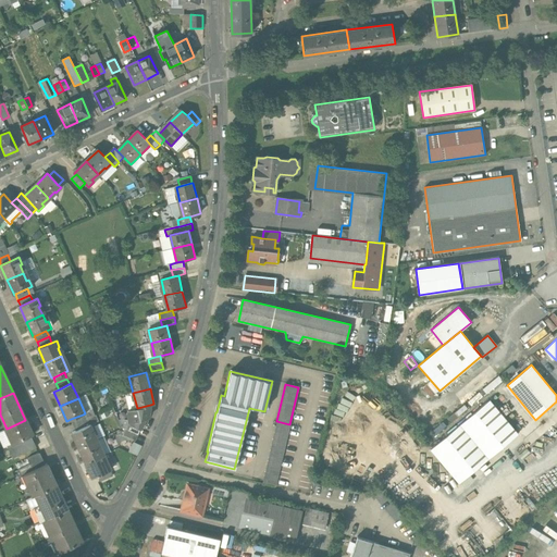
[(490,399),(431,449),(459,484),(519,434),(490,399)]
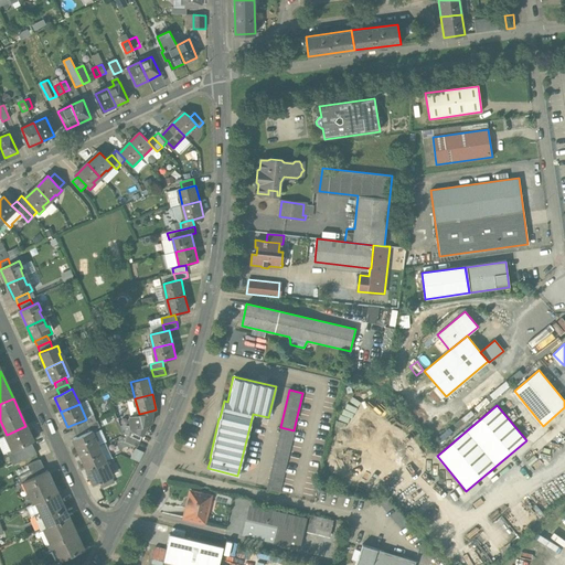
[(139,414),(131,416),(134,428),(151,424),(152,411),(139,414)]
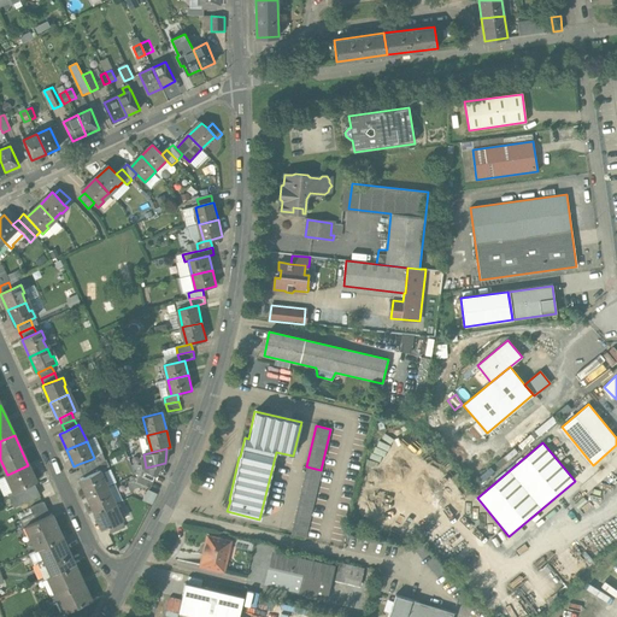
[(92,459),(78,464),(81,471),(94,465),(92,459)]
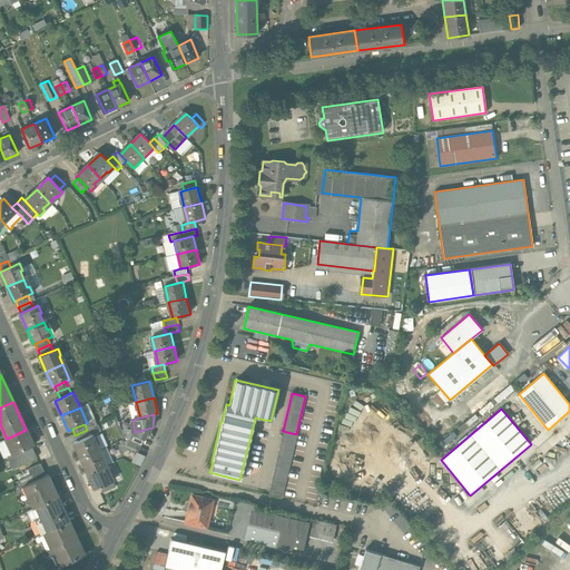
[(26,430),(7,439),(13,454),(31,445),(33,444),(26,430)]
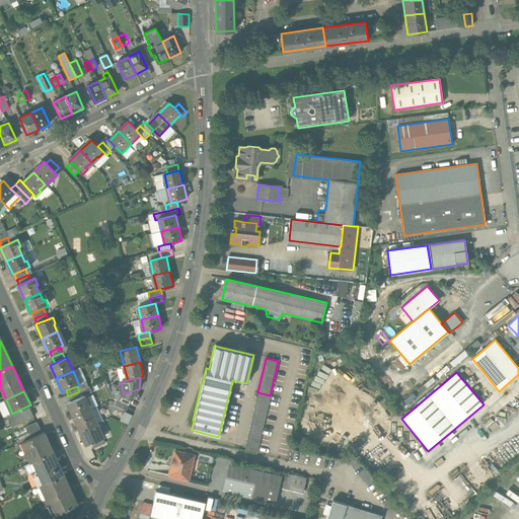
[(79,391),(68,396),(71,401),(82,396),(79,391)]
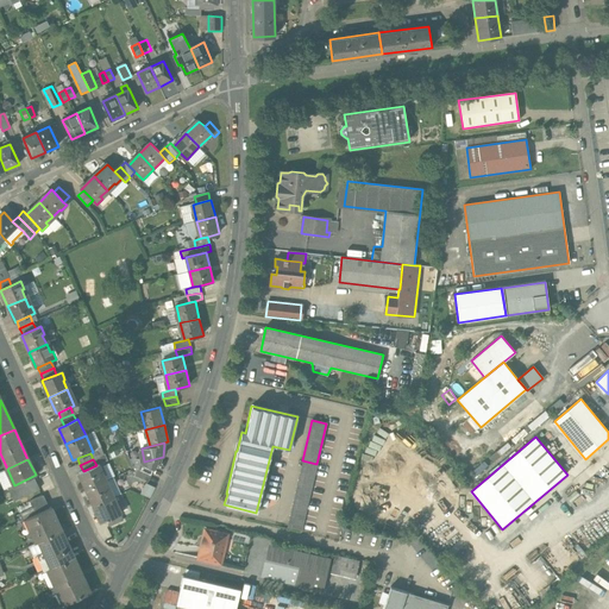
[(302,460),(287,529),(301,532),(316,464),(302,460)]
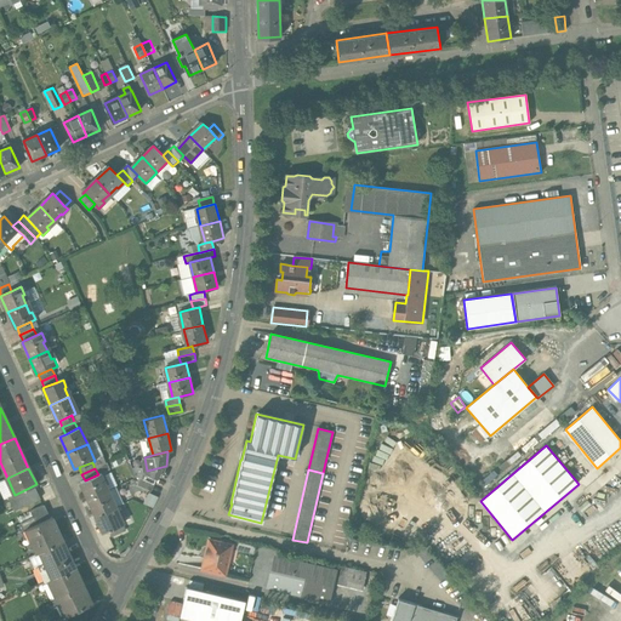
[(157,478),(143,472),(141,479),(154,484),(157,478)]
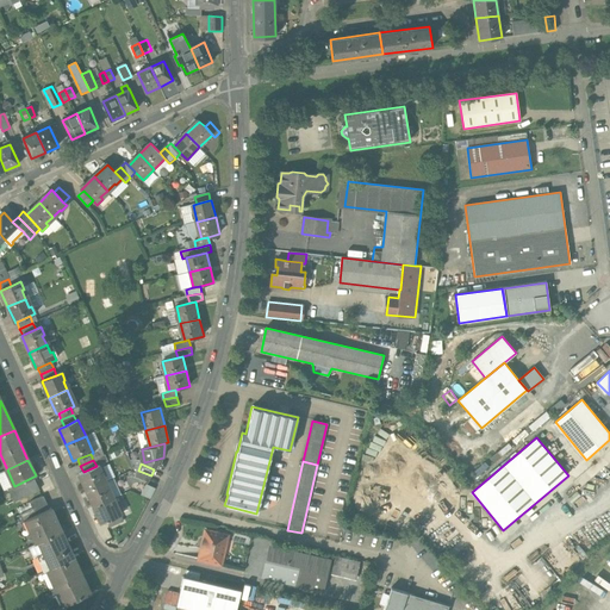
[(83,472),(79,474),(87,491),(106,481),(99,466),(83,472)]
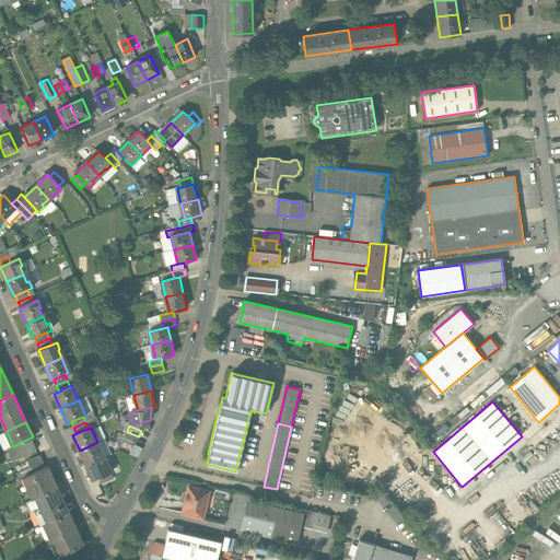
[(139,436),(127,432),(124,438),(136,443),(139,436)]
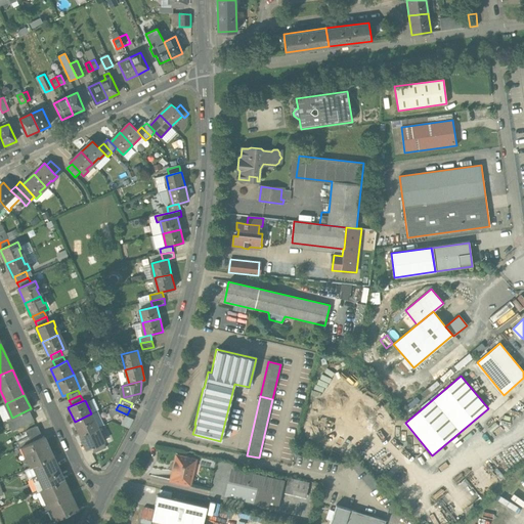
[(12,418),(6,420),(11,431),(34,421),(29,409),(12,418)]
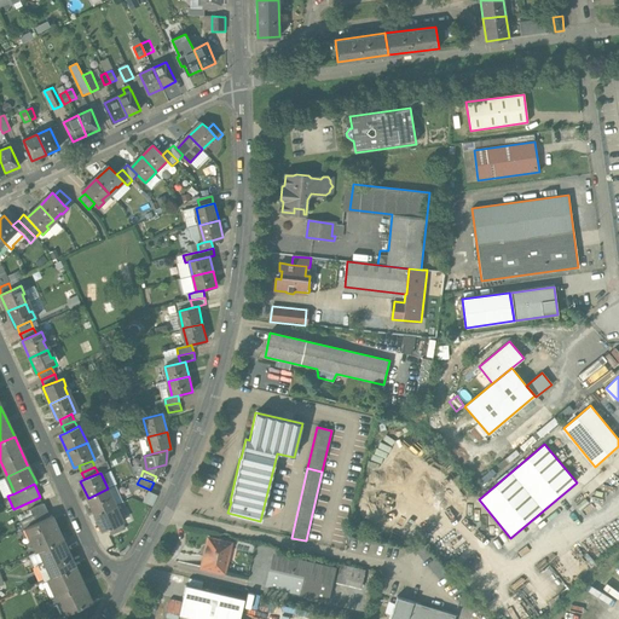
[(108,489),(88,498),(96,515),(115,505),(113,505),(109,497),(111,497),(108,489)]
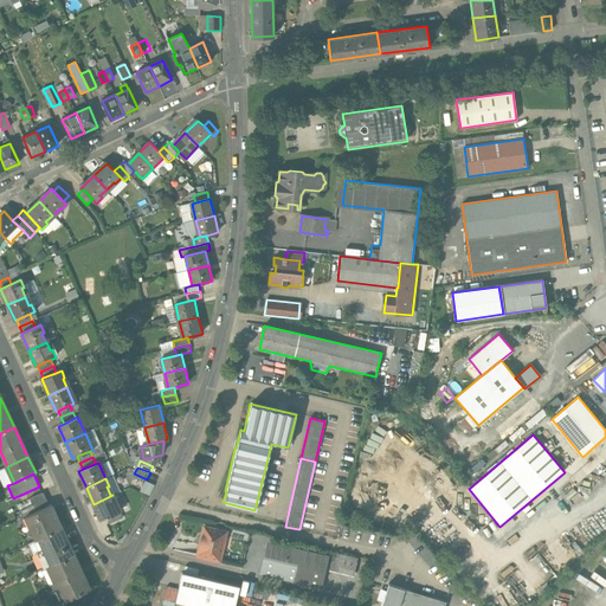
[(148,481),(143,490),(152,494),(156,484),(148,481)]
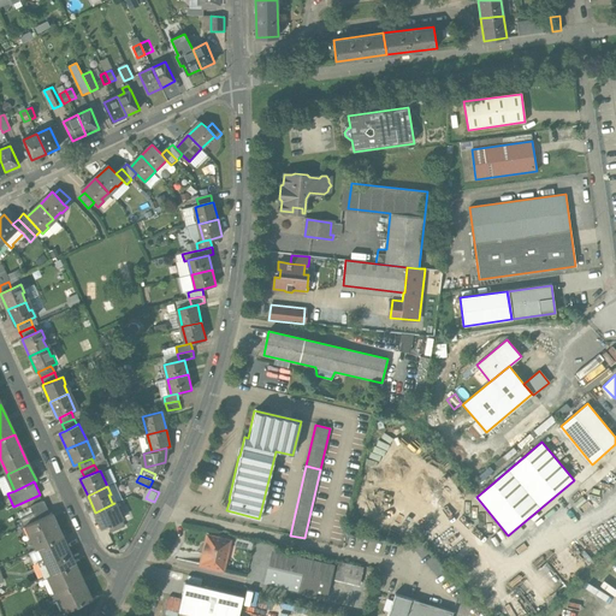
[(42,501),(29,507),(33,514),(46,508),(42,501)]
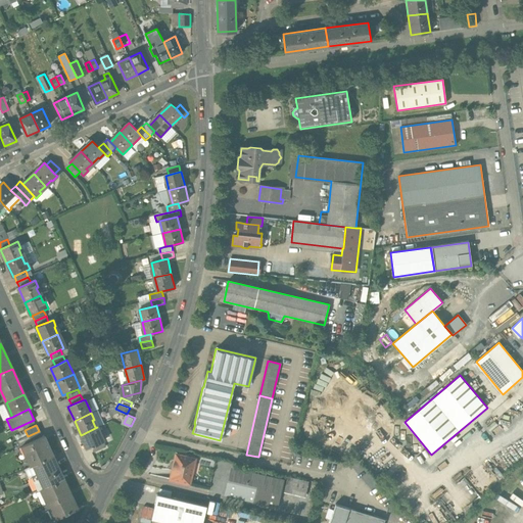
[(97,427),(81,435),(87,448),(92,446),(103,441),(104,441),(103,440),(101,441),(98,434),(100,433),(97,427)]
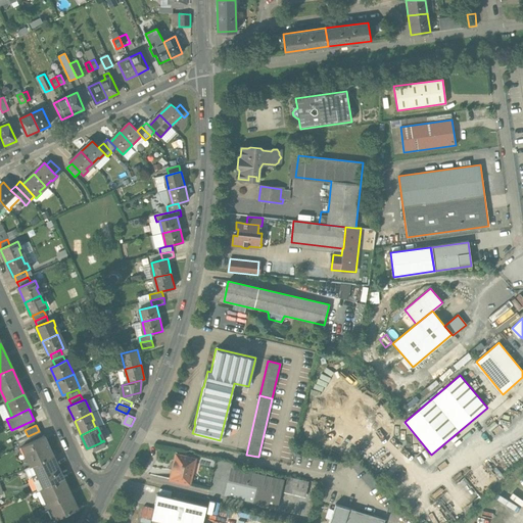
[(39,431),(28,436),(30,441),(41,436),(39,431)]
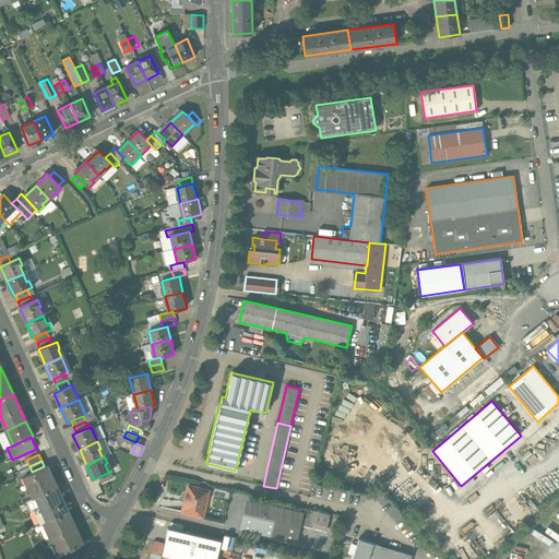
[(32,472),(23,476),(23,477),(26,476),(31,487),(28,488),(33,498),(38,496),(57,487),(46,465),(44,466),(32,472)]
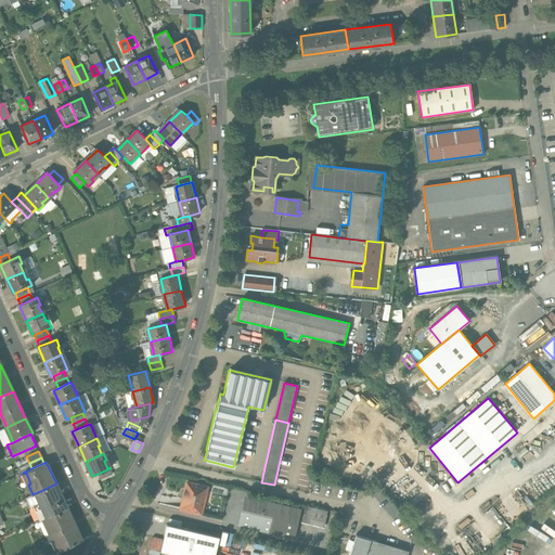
[(29,463),(17,468),(21,474),(23,473),(31,468),(29,463)]
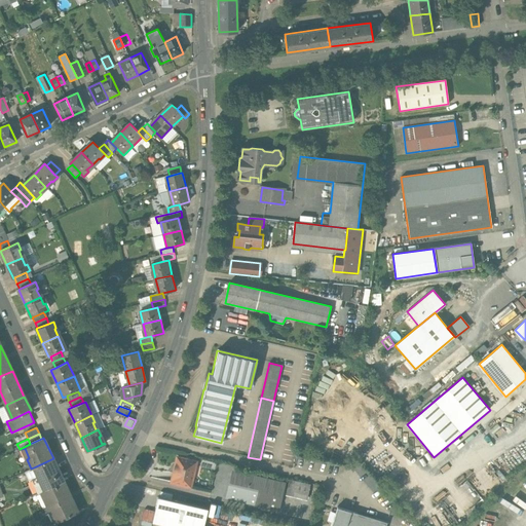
[(104,444),(92,449),(95,455),(106,450),(104,444)]
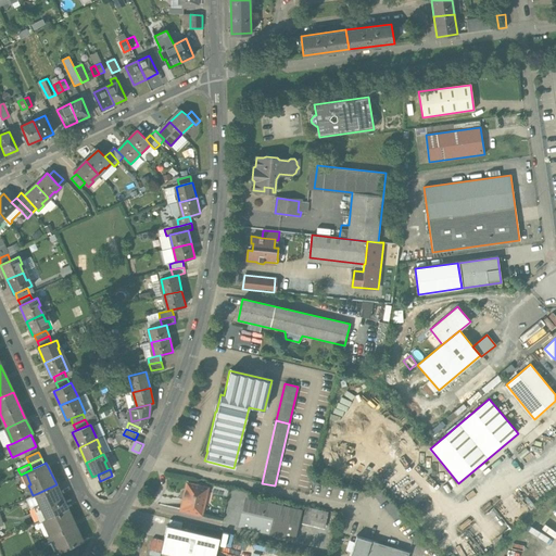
[(207,488),(187,483),(181,509),(201,514),(207,488)]
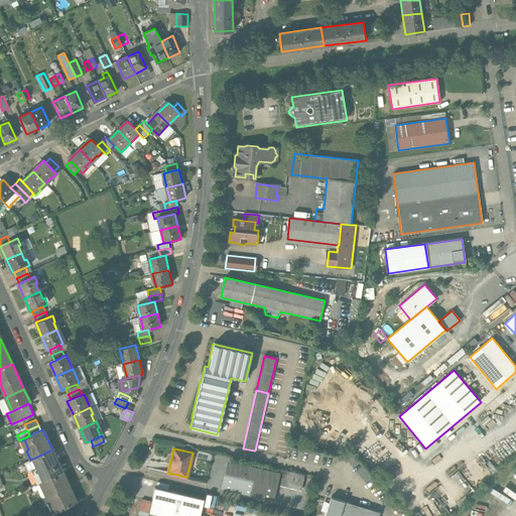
[(52,449),(35,458),(36,460),(24,466),(33,485),(39,482),(62,472),(52,449)]
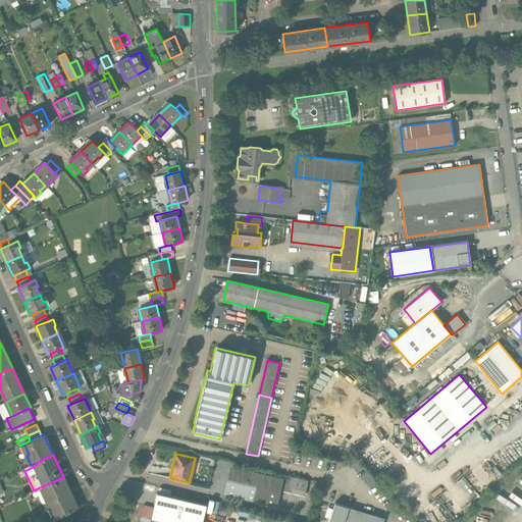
[(280,480),(231,469),(225,492),(274,504),(280,480)]
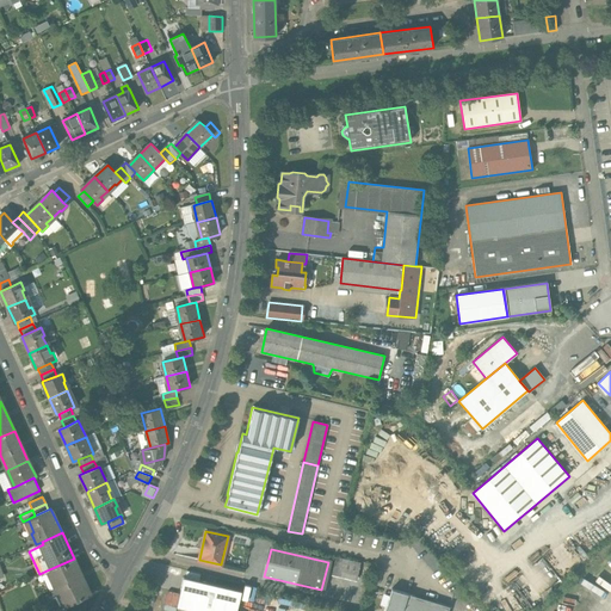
[(340,555),(335,574),(360,580),(365,562),(340,555)]
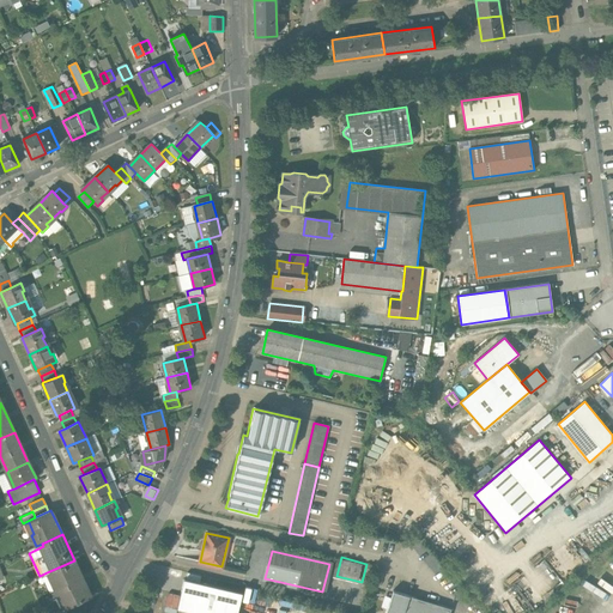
[(74,560),(47,572),(64,608),(90,596),(74,560)]
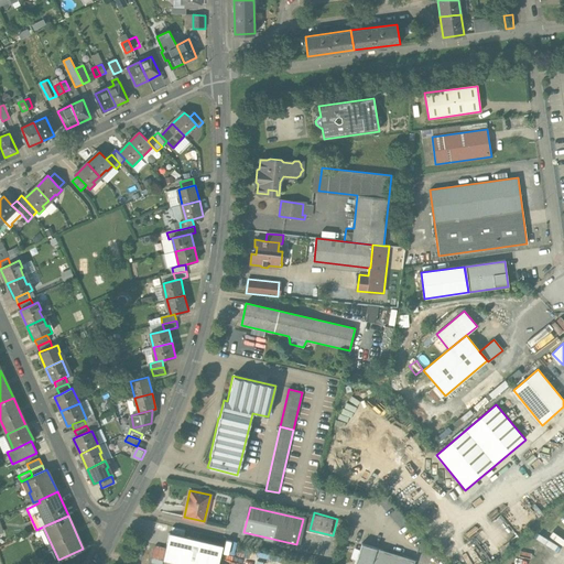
[(563,517),(539,538),(550,552),(563,540),(563,517)]
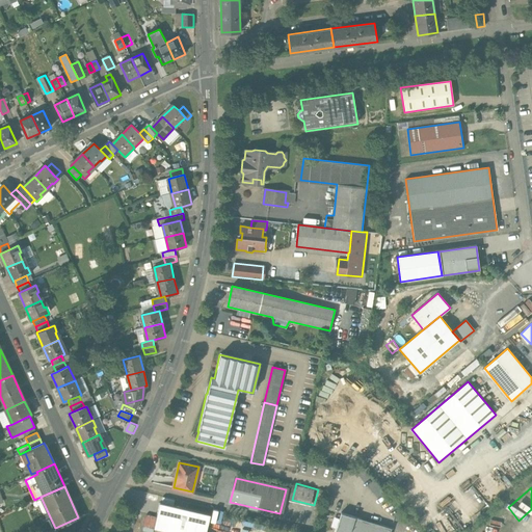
[(205,531),(210,514),(160,503),(154,528),(171,531),(205,531)]
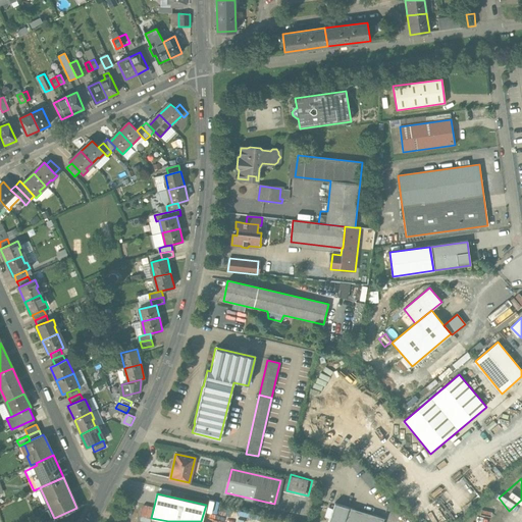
[(382,521),(384,519),(334,504),(328,521),(382,521)]
